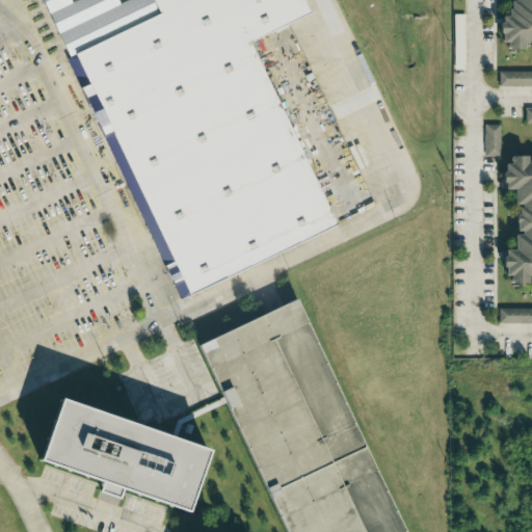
[(179,298),(339,223),(253,41),(312,12),(306,0),(156,0),(162,12),(65,58),(179,298)]
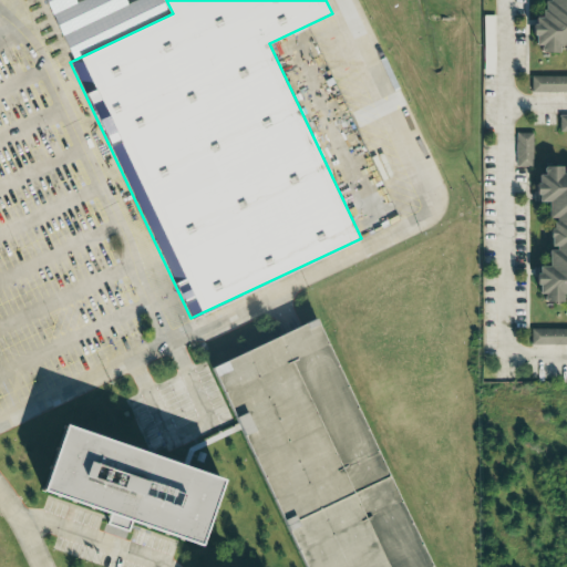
[(566,0),(524,0),(526,49),(566,50),(566,0)]
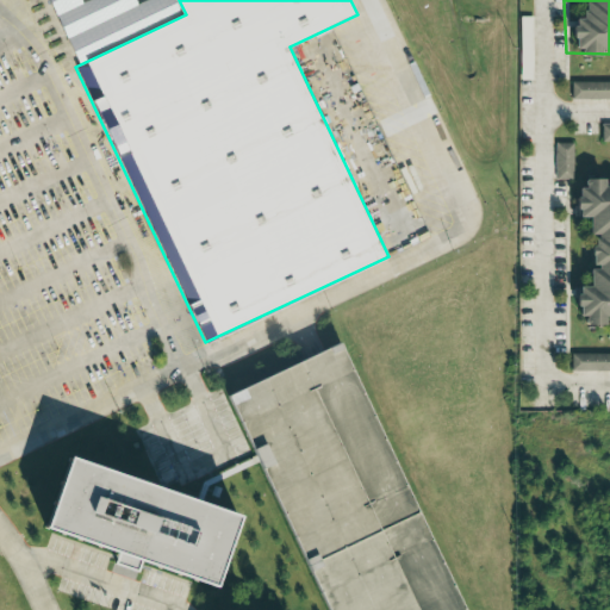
[(609,99),(609,81),(570,81),(568,99),(609,99)]
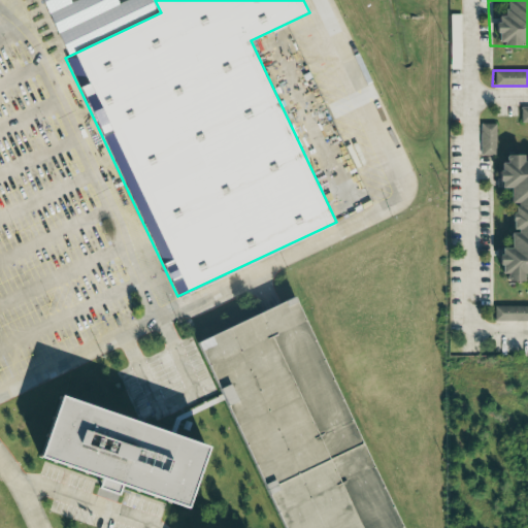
[(527,106),(519,106),(518,123),(527,123),(527,106)]
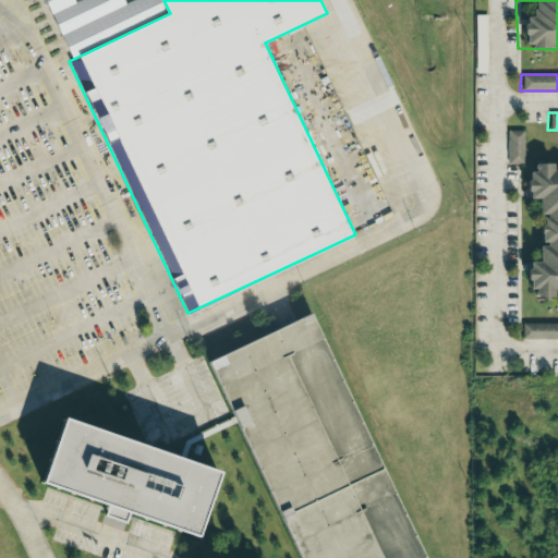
[(506,165),(522,165),(522,131),(506,131),(506,165)]
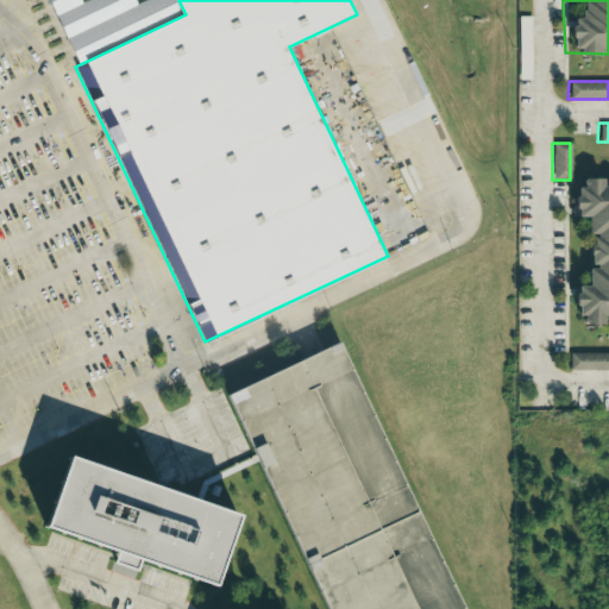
[(608,177),(564,176),(576,321),(608,322),(608,177)]
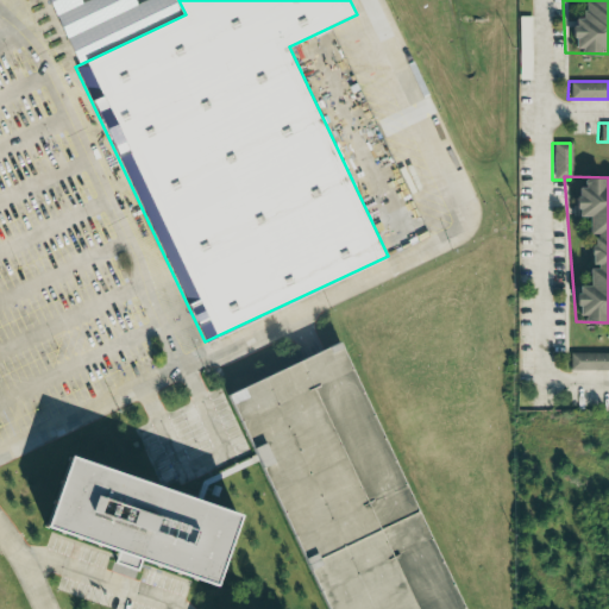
[(328,608),(227,394),(311,355),(339,341),(465,608),(328,608)]
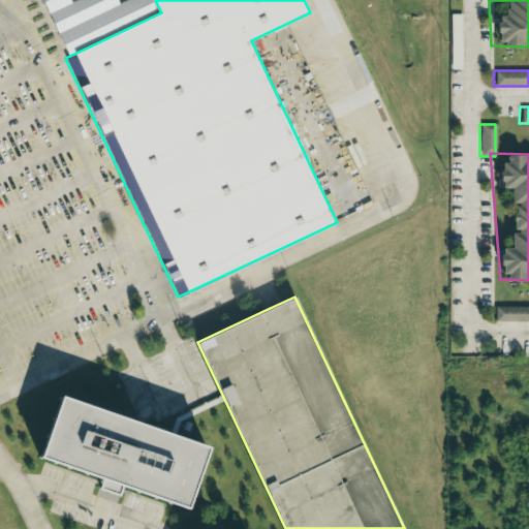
[(528,306),(493,307),(494,322),(528,321),(528,306)]
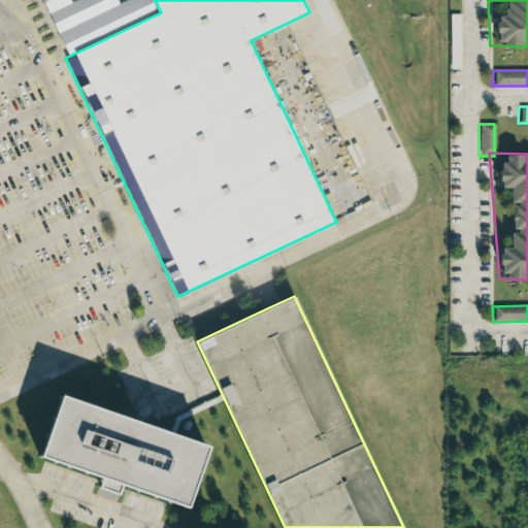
[(38,457),(60,395),(206,446),(186,507),(38,457)]
